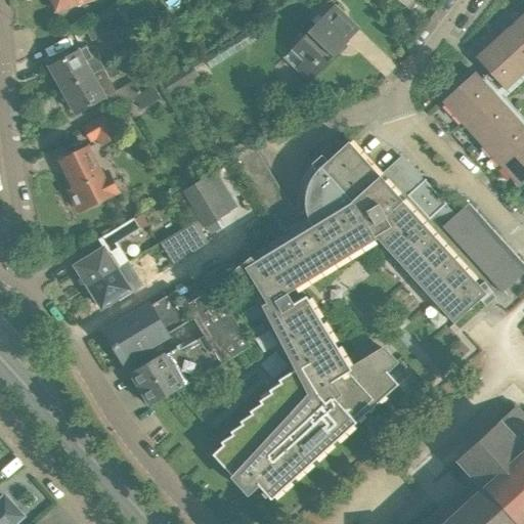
[(51,0),(52,0),(55,10),(86,0),(51,0)]
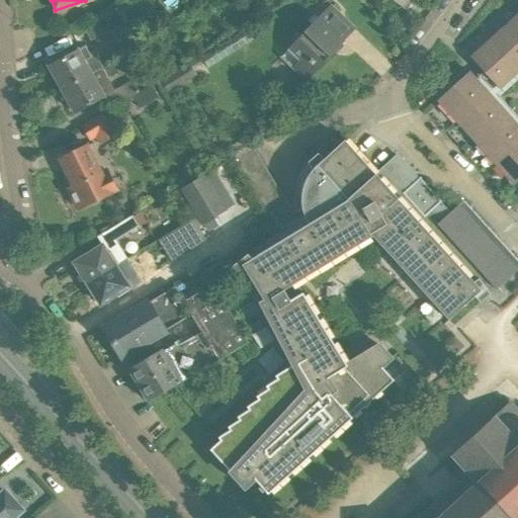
[(393,0),(407,10),(415,0),(393,0)]
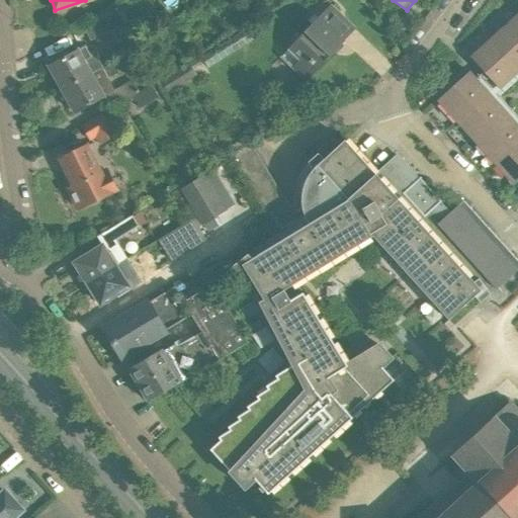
[(125,1),(104,18),(85,29),(91,40),(109,30),(110,31),(128,21),(122,10),(128,5),(125,1)]
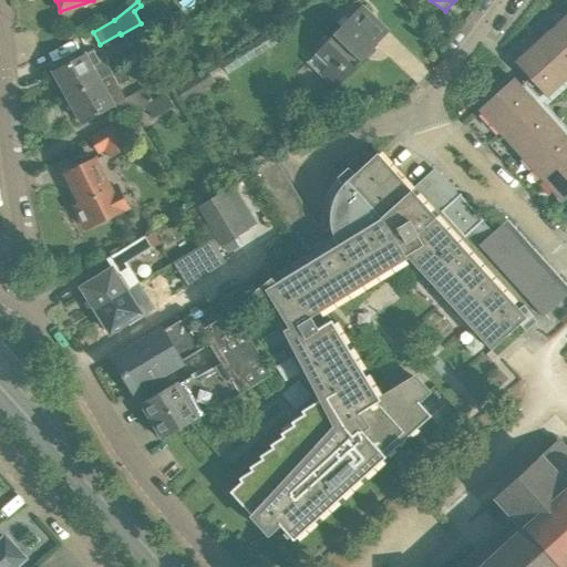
[(306,63),(334,90),(377,44),(375,43),(385,33),(368,18),(372,13),(361,3),(360,6),(356,1),(337,22),(340,26),(306,63)]
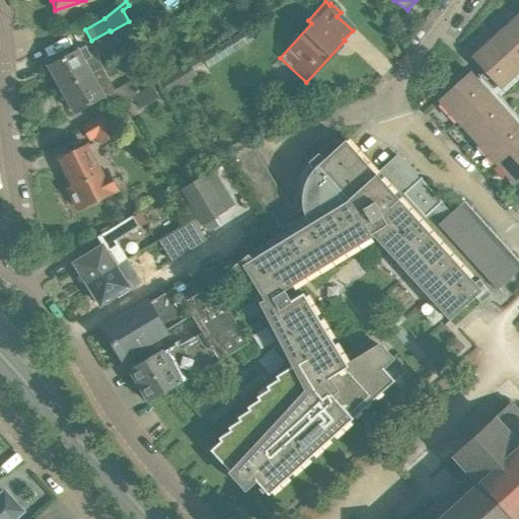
[(518,27),(512,19),(490,40),(518,71),(518,70),(518,27)]
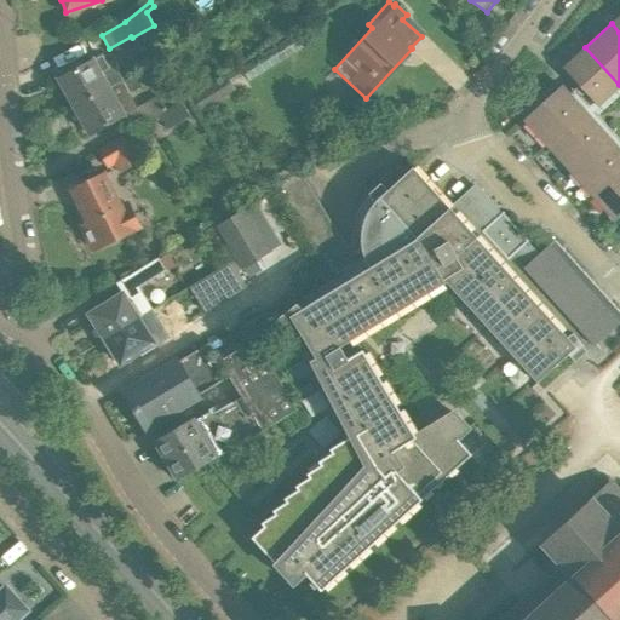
[(619,85),(585,47),(563,67),(597,104),(619,85)]
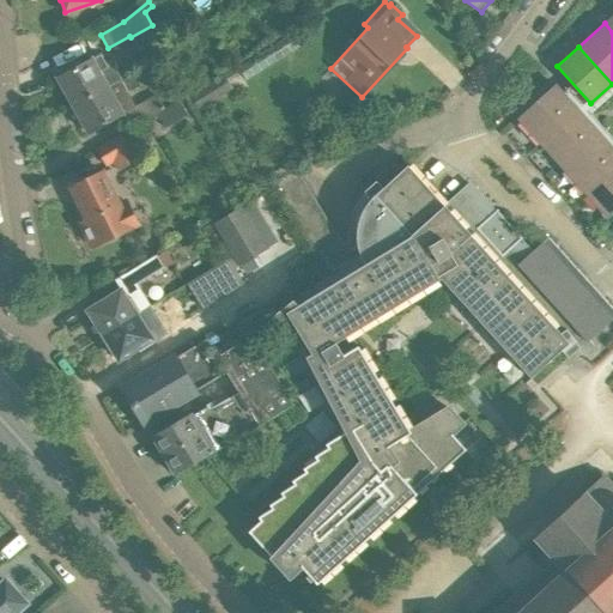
[(73,105),(121,80),(122,79),(113,64),(108,67),(101,54),(58,79),(73,105)]
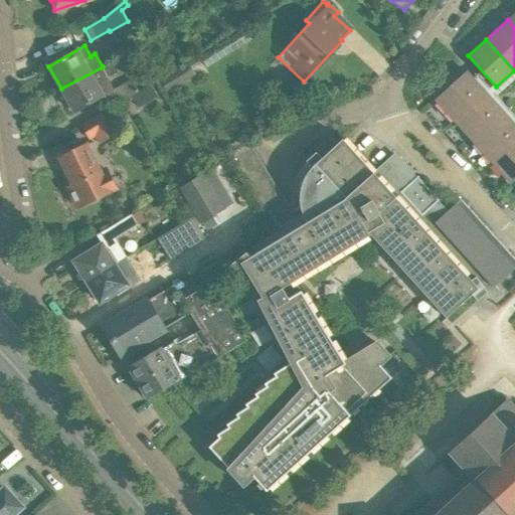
[(112,61),(103,66),(102,67),(61,89),(74,112),(100,97),(114,90),(107,77),(117,71),(112,61)]
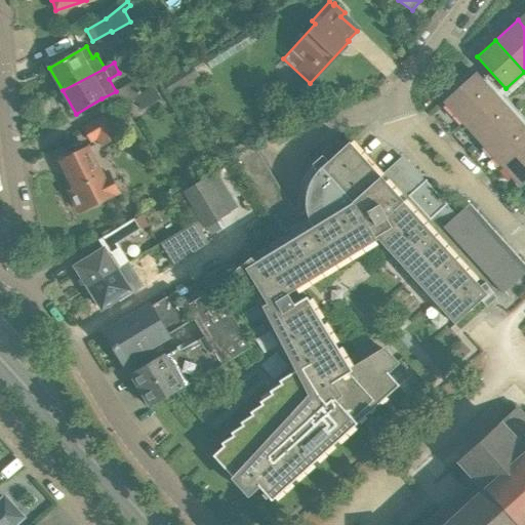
[(200,78),(192,65),(163,81),(170,95),(200,78)]
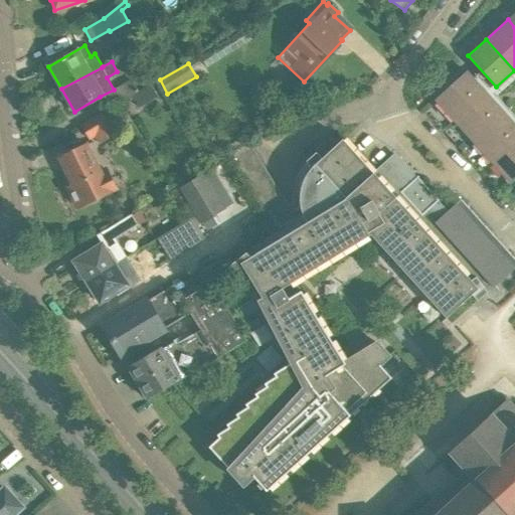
[(467,70),(436,99),(455,120),(486,92),(467,70)]
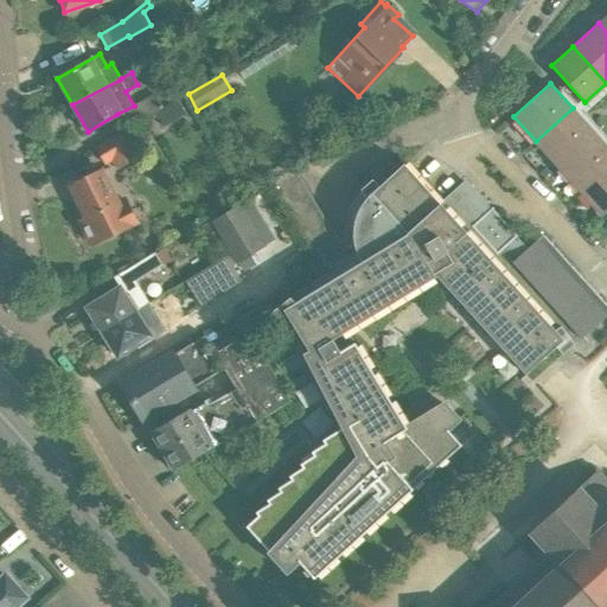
[(134,106),(117,114),(127,129),(154,113),(164,108),(155,94),(134,106)]
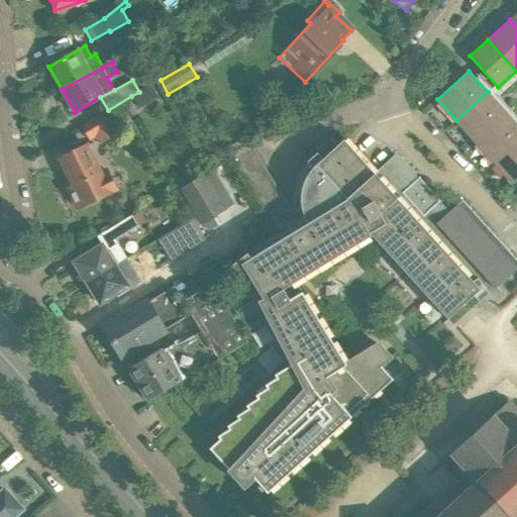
[(139,92),(131,96),(138,108),(159,97),(151,85),(139,92)]
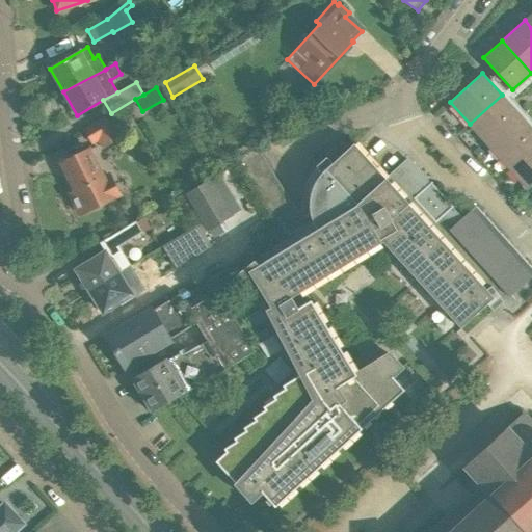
[(490,148),(523,117),(502,95),(470,124),(490,148)]
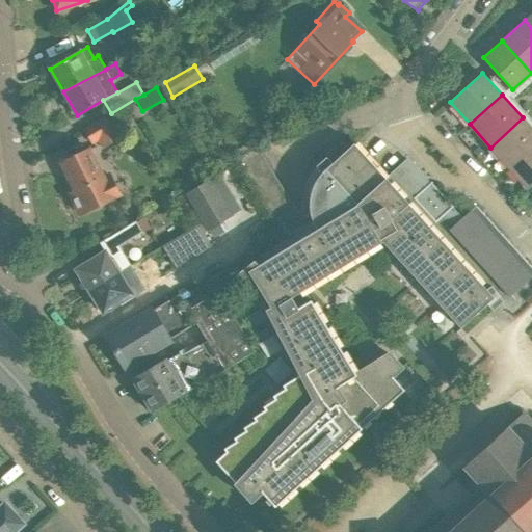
[(109,114),(84,129),(87,134),(92,134),(101,149),(123,135),(109,114)]
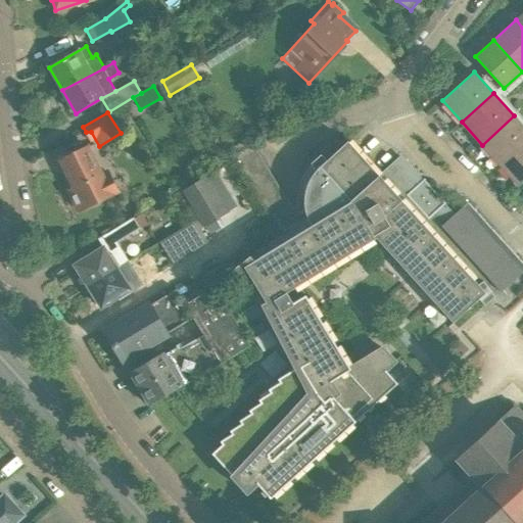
[(504,169),(522,150),(522,126),(514,115),(482,145),(504,169)]
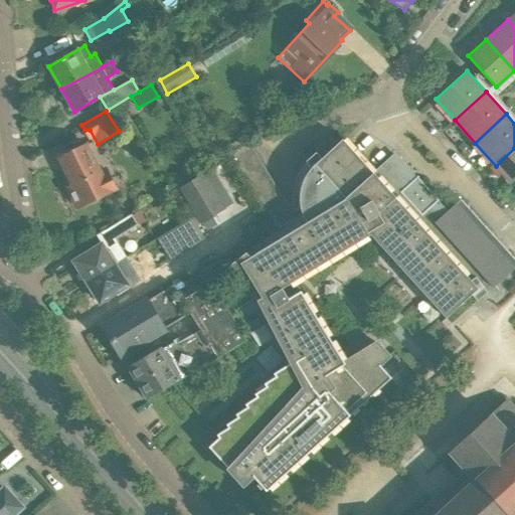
[(230,263),(237,274),(244,270),(263,298),(260,300),(292,360),(274,372),(276,375),(265,383),(267,386),(255,393),(256,396),(245,403),(247,406),(236,414),(238,417),(227,424),(228,427),(217,435),(219,438),(209,447),(245,487),(246,486),(245,484),(253,477),(268,491),(393,378),(381,364),(390,356),(378,343),(346,361),(302,290),(289,298),(283,288),(279,290),(276,285),(366,229),(369,235),(371,234),(374,236),(379,231),(451,310),(445,315),(446,317),(472,293),(478,300),(485,293),(489,297),(491,299),(494,299),(497,298),(499,295),(499,292),(498,289),(496,286),(514,268),(514,259),(461,199),(444,214),(435,204),(439,200),(417,176),(416,177),(396,154),(374,173),(342,138),(321,156),(316,150),(307,159),(312,167),(310,169),(307,172),(305,175),(304,179),(302,182),(301,186),(300,190),(300,193),(300,197),(300,201),(300,204),(301,206),(302,210),(303,214),(305,218),(307,221),(249,258),(246,252),(230,263)]
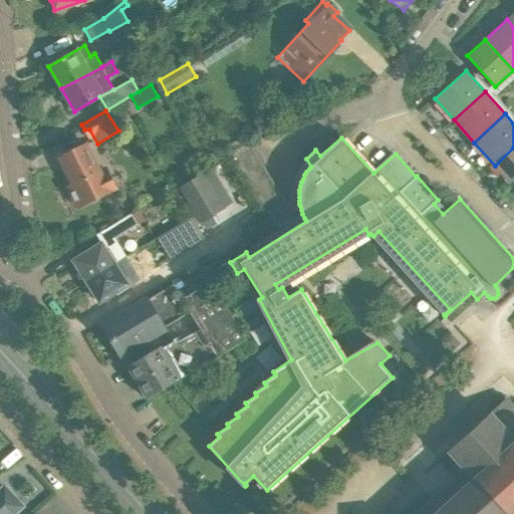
[(77,206),(114,188),(104,168),(99,171),(86,145),(60,157),(73,183),(68,186),(77,206)]
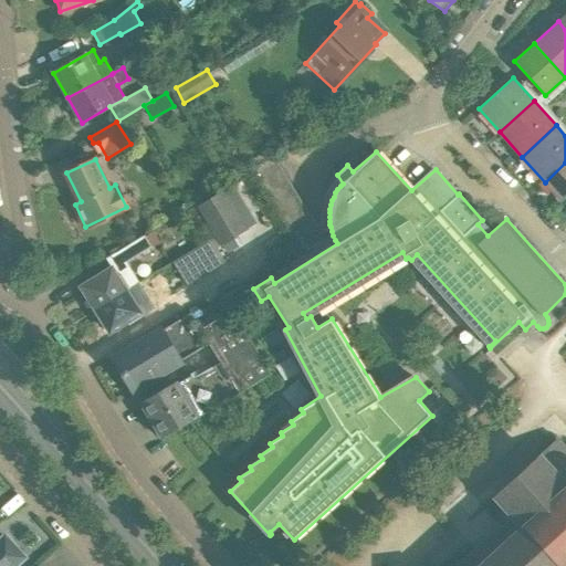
[(565,163),(545,182),(562,201),(565,196),(565,163)]
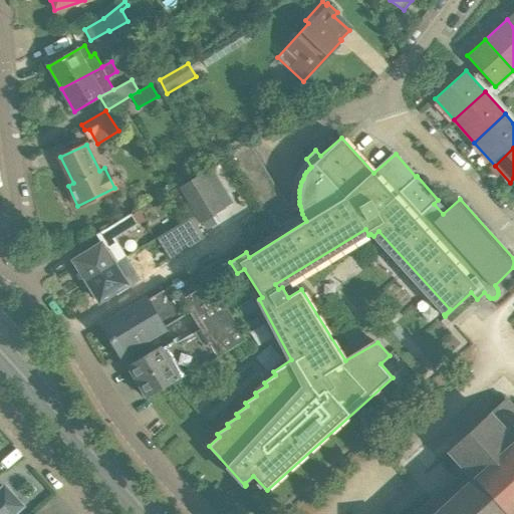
[(203,173),(180,187),(201,223),(224,209),(203,173)]
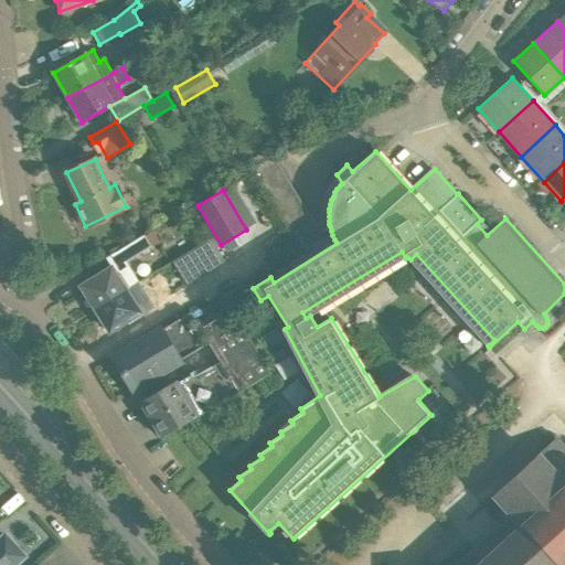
[(151,230),(144,235),(150,246),(159,242),(151,230)]
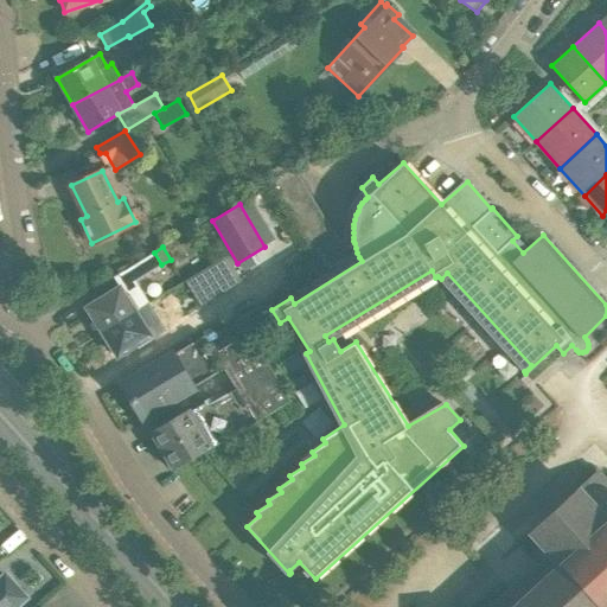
[(179,298),(191,291),(200,307),(243,281),(228,256),(173,289),(179,298)]
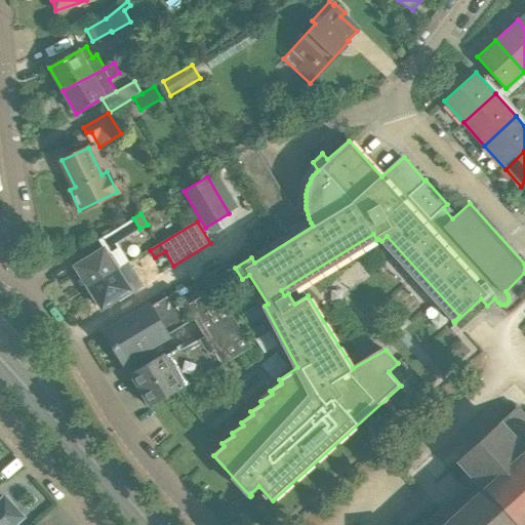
[(75,266),(88,287),(117,270),(104,248),(75,266)]
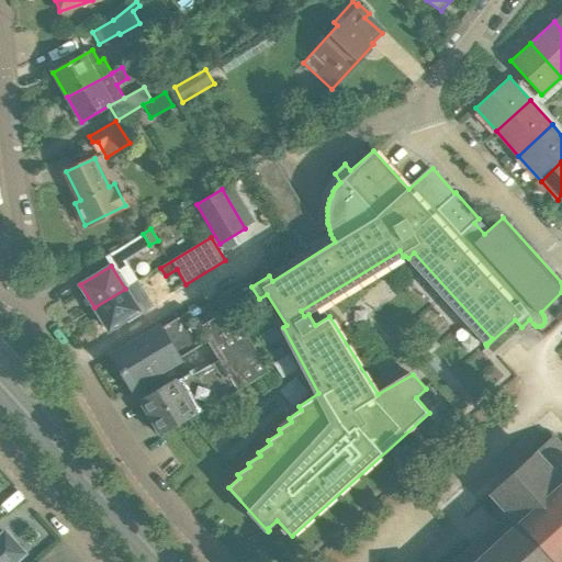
[(225,312),(231,307),(247,298),(239,285),(217,299),(225,312)]
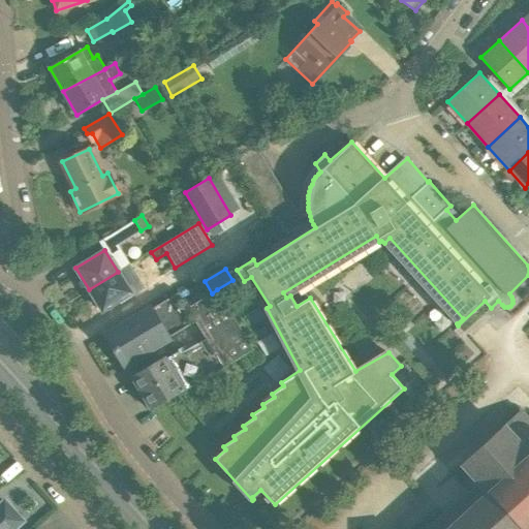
[(89,290),(102,311),(139,288),(133,279),(126,283),(119,271),(89,290)]
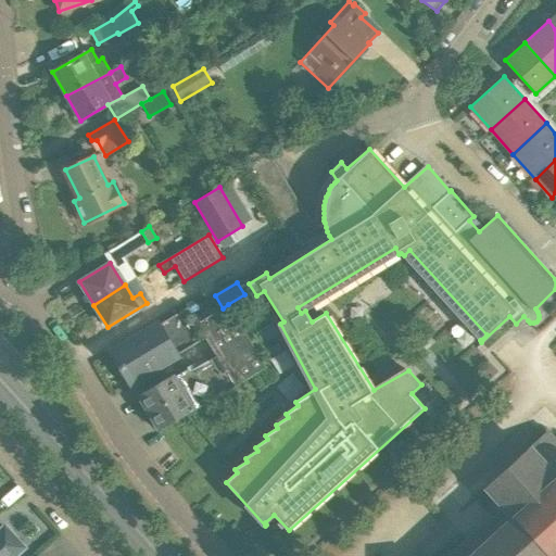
[(137,395),(158,430),(210,399),(211,401),(266,367),(228,304),(223,308),(198,323),(168,340),(178,355),(205,338),(215,355),(188,373),(185,369),(173,376),(172,375),(137,395)]
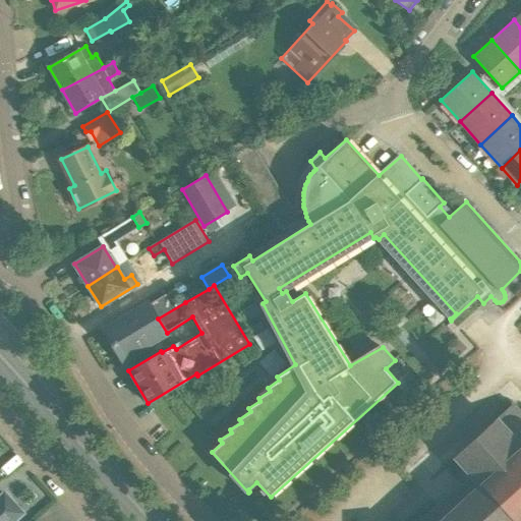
[(122,360),(166,334),(158,319),(185,302),(175,288),(149,304),(150,302),(104,330),(122,360)]
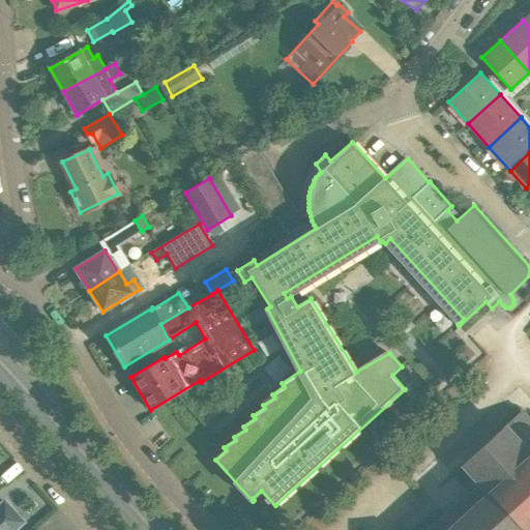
[(259,307),(248,315),(255,325),(266,319),(259,307)]
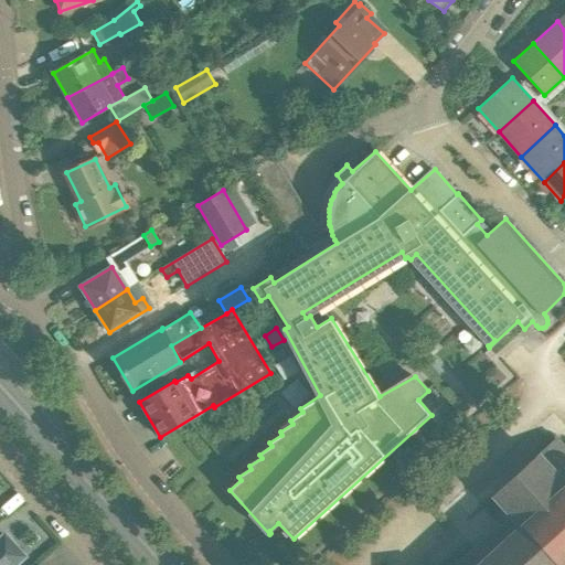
[(291,356),(278,364),(285,375),(298,369),(291,356)]
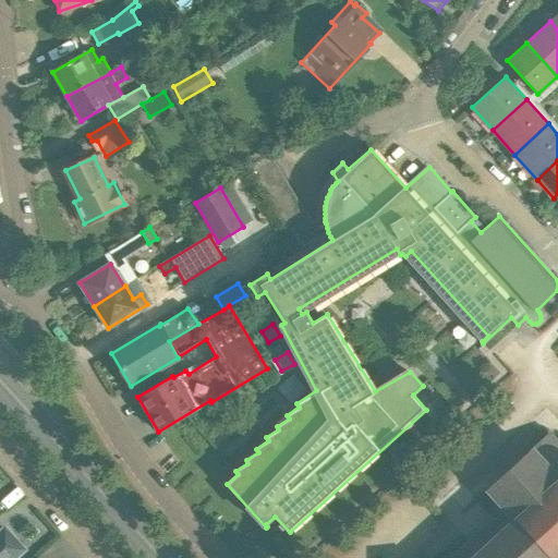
[(279,386),(294,403),(310,390),(294,373),(279,386)]
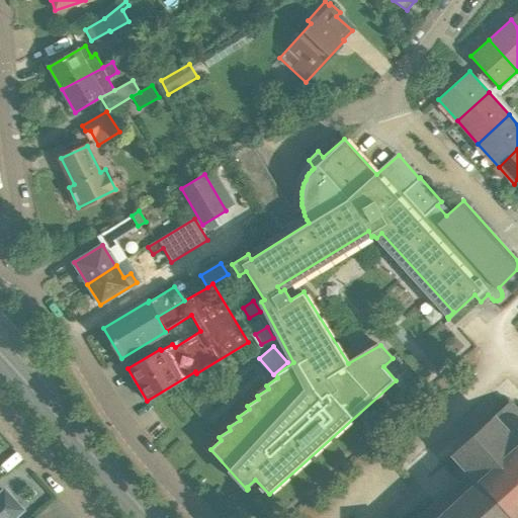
[(517,517),(517,413),(509,403),(452,452),(462,463),(452,472),(455,477),(459,482),(419,517),(517,517)]
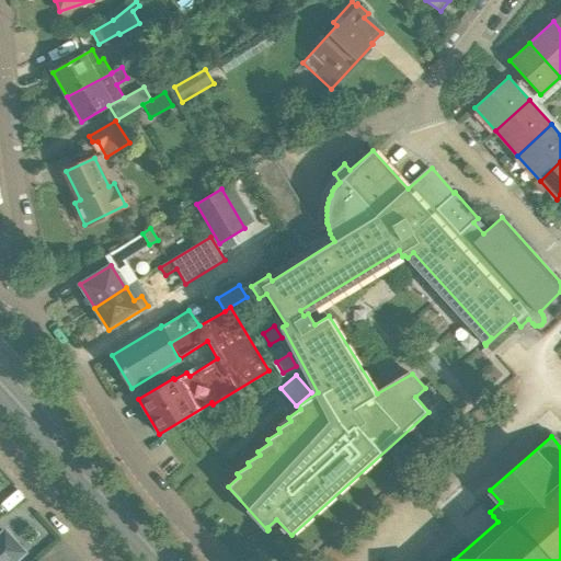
[(0,560),(14,560),(23,553),(4,533),(0,536),(0,560)]
